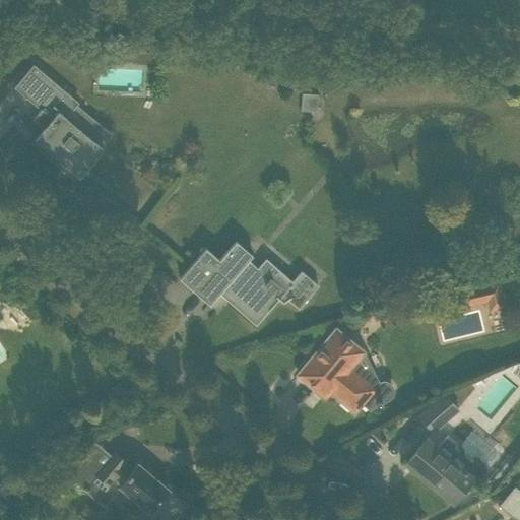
[(77,103),(33,65),(13,87),(41,110),(30,122),(42,131),(35,140),(63,164),(59,169),(73,181),(101,148),(64,118),(77,103)]
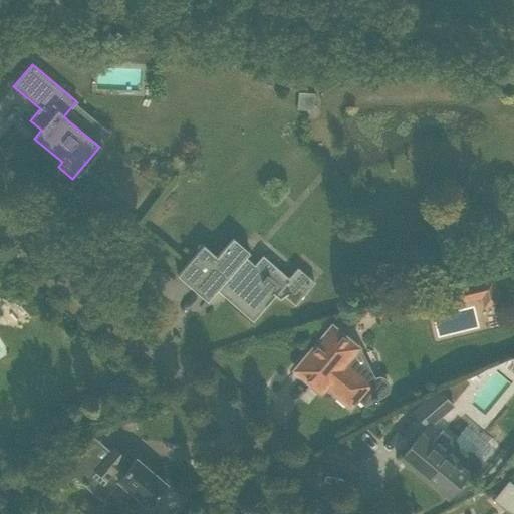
[(297,267),(278,290),(266,280),(269,277),(266,275),(266,276),(244,257),(249,252),(233,238),(216,257),(203,246),(177,275),(207,300),(216,289),(252,321),(278,291),(294,305),(314,282),(297,267)]
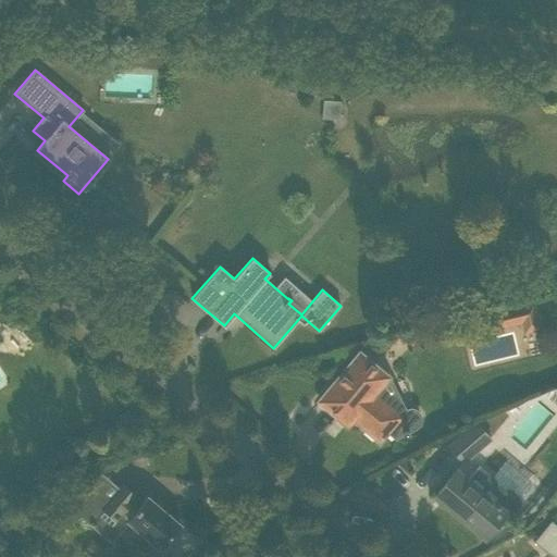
[(534,301),(479,314),(483,333),(521,323),(523,334),(541,329),(534,301)]
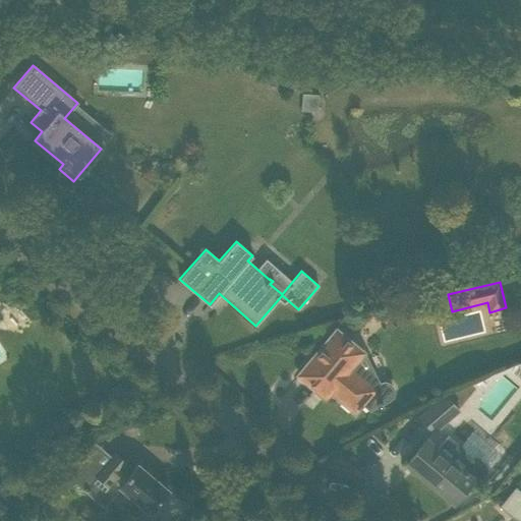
[(297,374),(315,390),(325,398),(330,392),(355,413),(362,404),(369,410),(378,406),(378,407),(383,405),(382,404),(389,401),(393,397),(395,392),(394,387),(390,383),(385,381),(381,382),(365,352),(354,344),(336,328),(297,374)]
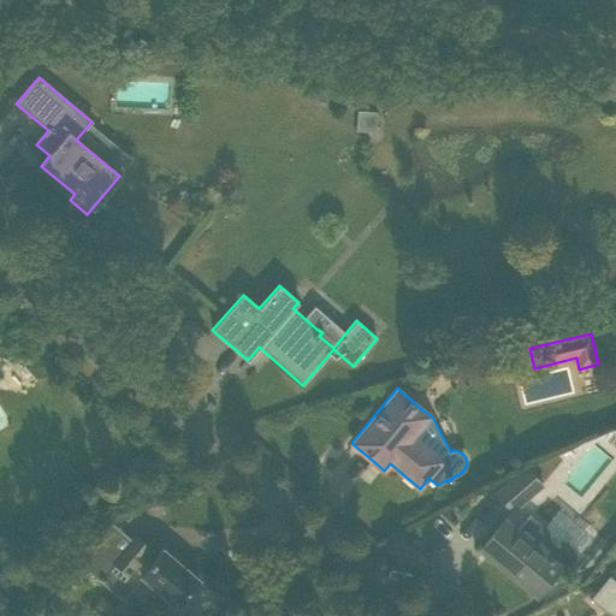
[(544,485),(527,466),(496,492),(513,511),(544,485)]
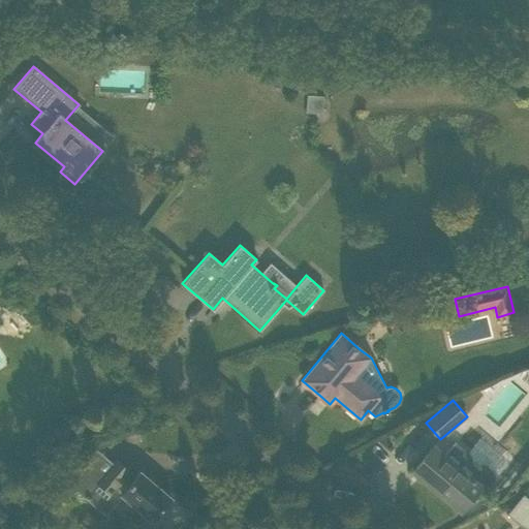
[(480,465),(455,444),(456,443),(455,442),(444,455),(435,447),(436,447),(434,445),(412,470),(460,510),(473,495),(478,500),(479,499),(478,498),(497,476),(483,464),(484,463),(483,462),(480,465)]
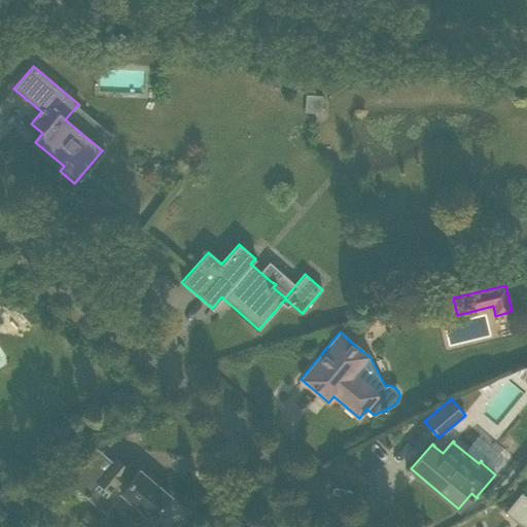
[(74,458),(60,475),(86,497),(100,481),(74,458)]
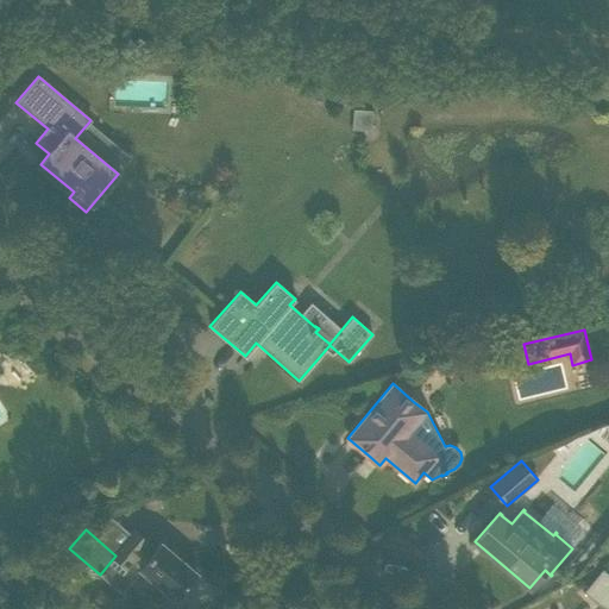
[(196,573),(161,544),(156,550),(133,531),(117,551),(174,600),(196,573)]
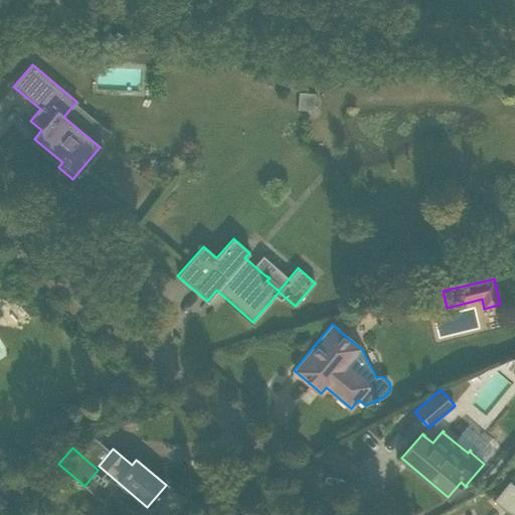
[(514,514),(514,485),(510,481),(506,485),(493,501),(509,514),(514,514)]
